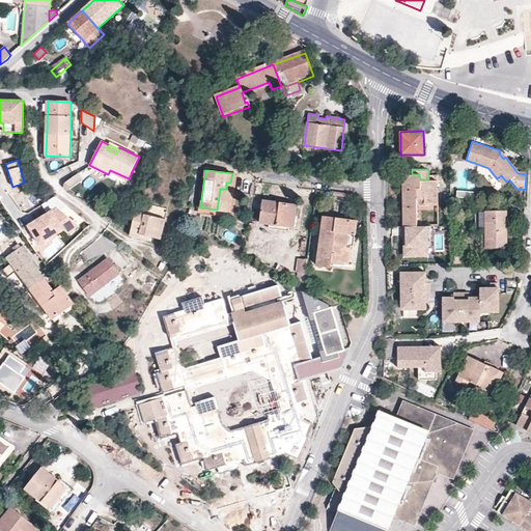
[(437,179),(428,179),(420,179),(419,174),(412,174),(402,174),(403,225),(404,225),(417,225),(417,204),(436,204),(437,179)]
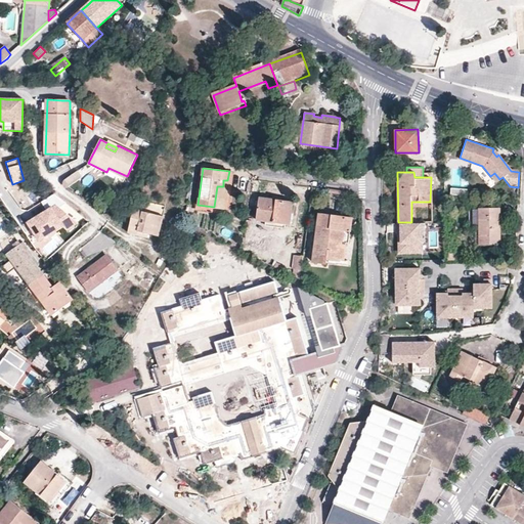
[(69,188),(83,179),(78,173),(64,182),(69,188)]
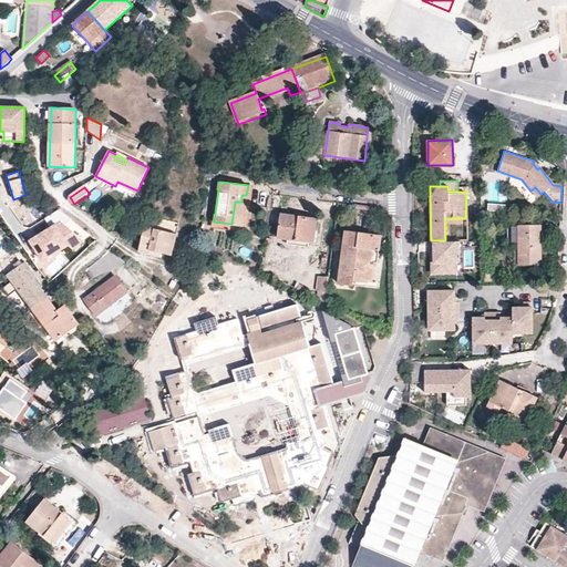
[(540,194),(535,187),(531,191),(536,197),(540,194)]
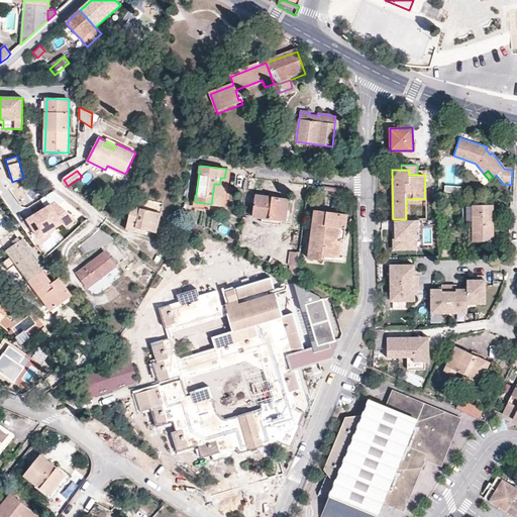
[(284,221),(288,199),(255,196),(252,216),(284,221)]
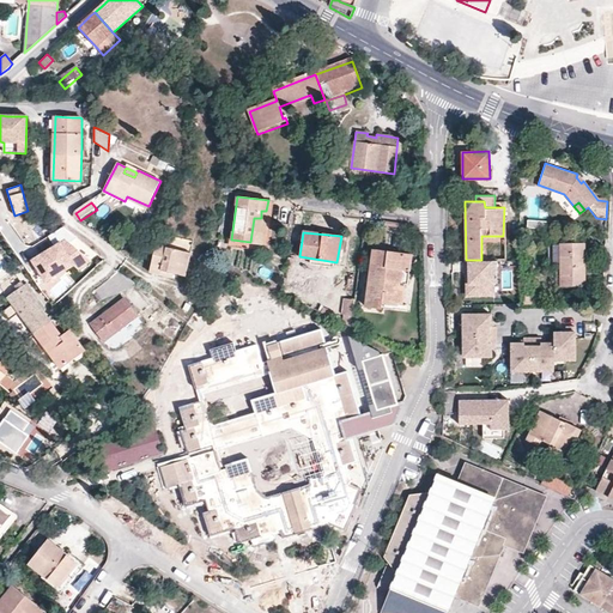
[(168,236),(157,241),(150,273),(173,278),(174,274),(186,277),(194,242),(168,236)]
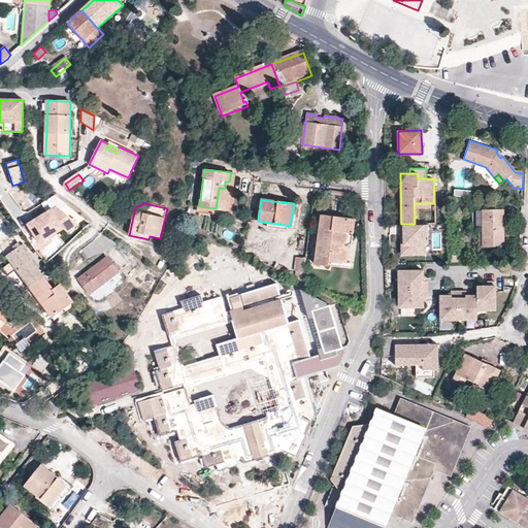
[(56,205),(26,224),(39,245),(63,229),(67,232),(77,224),(56,205)]
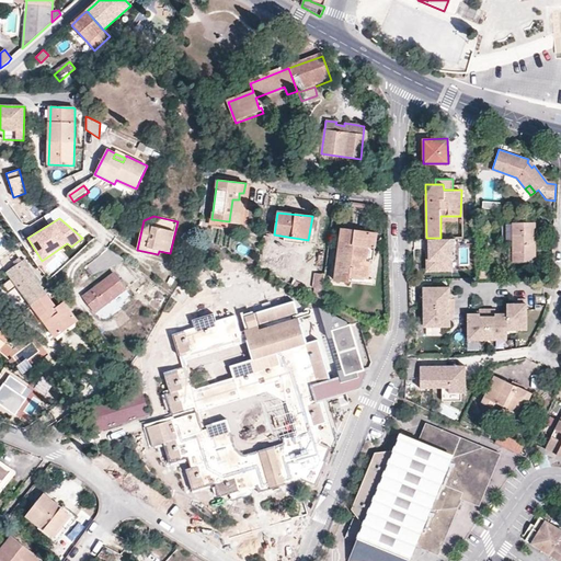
[(536,221),(513,222),(512,222),(512,241),(513,261),(536,261),(536,221)]
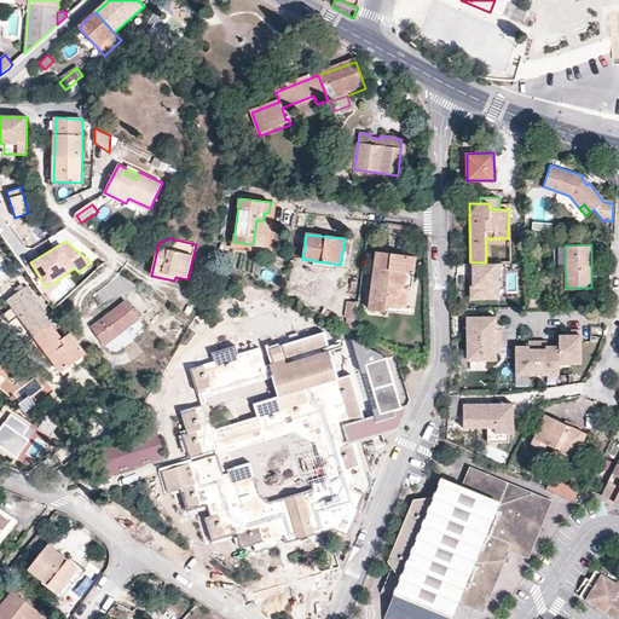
[(554,267),(565,266),(565,246),(554,246),(554,267)]
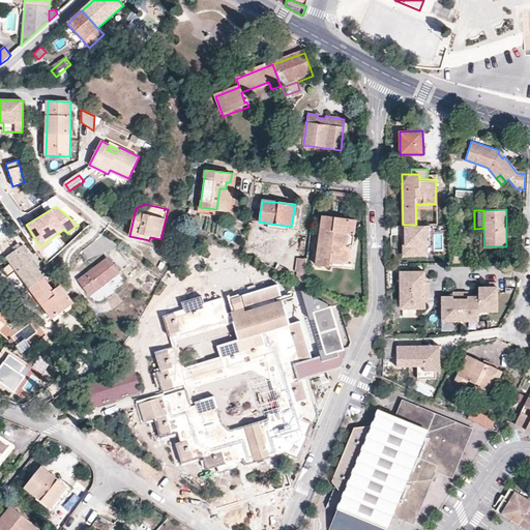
[(352,246),(355,221),(323,216),(317,264),(329,265),(330,261),(347,263),(349,246),(352,246)]
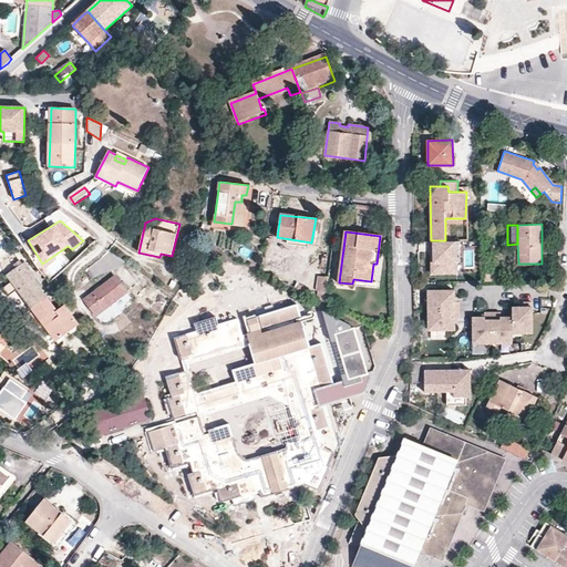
[(461,270),(460,239),(445,240),(432,240),(433,271),(461,270)]
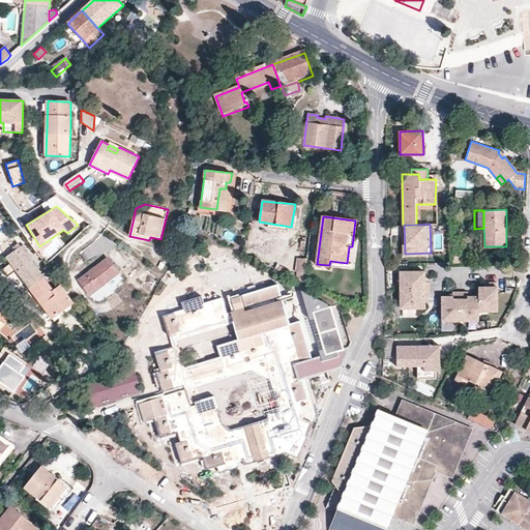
[(459,254),(458,240),(453,240),(453,262),(463,262),(463,253),(459,254)]
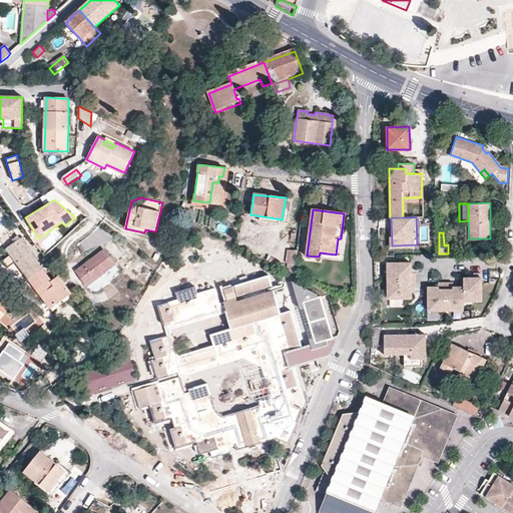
[(29,280),(42,269),(20,239),(15,243),(6,249),(11,255),(16,263),(29,280)]
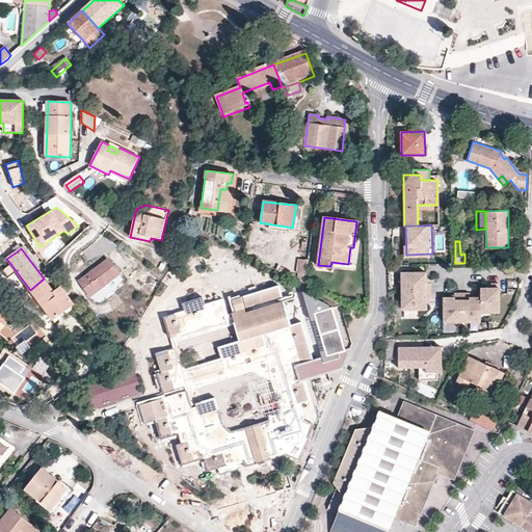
[(304,287),(308,260),(298,258),(297,271),(298,271),(297,284),(304,287)]
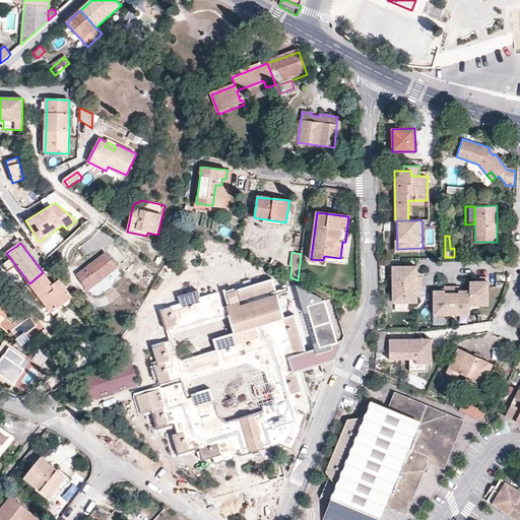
[(116,268),(105,254),(77,275),(88,289),(116,268)]
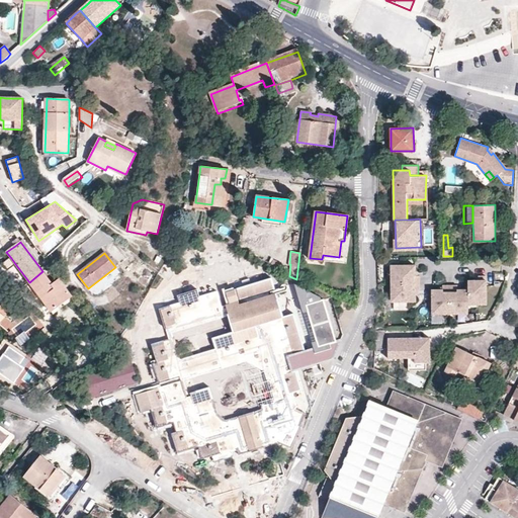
[(271,263),(286,266),(289,256),(274,253),(271,263)]
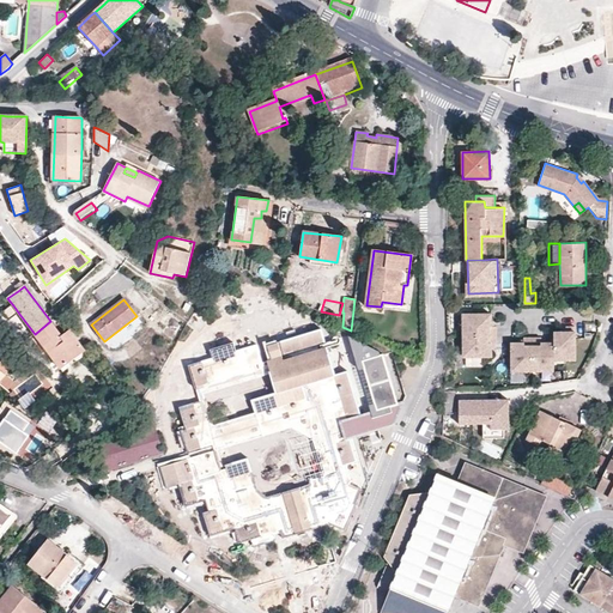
[(19,314),(13,305),(2,313),(10,321),(19,314)]
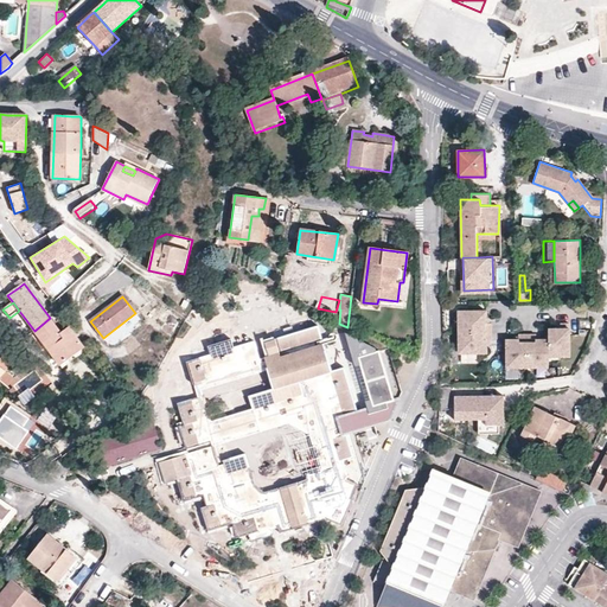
[(459,311),(459,352),(486,352),(486,340),(492,340),(492,323),(486,323),(486,311),(459,311)]
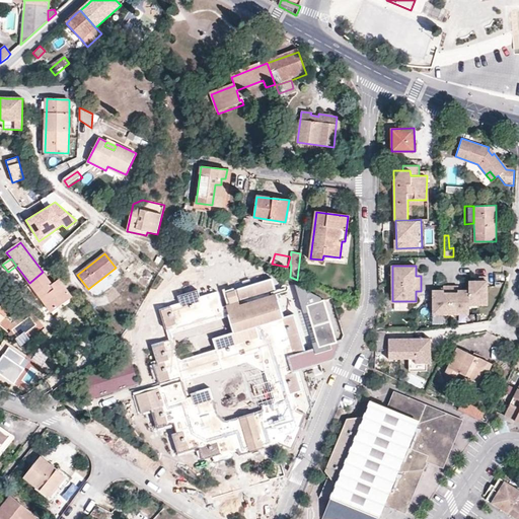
[(59,280),(53,285),(43,272),(29,283),(52,313),(72,297),(69,293),(59,280)]
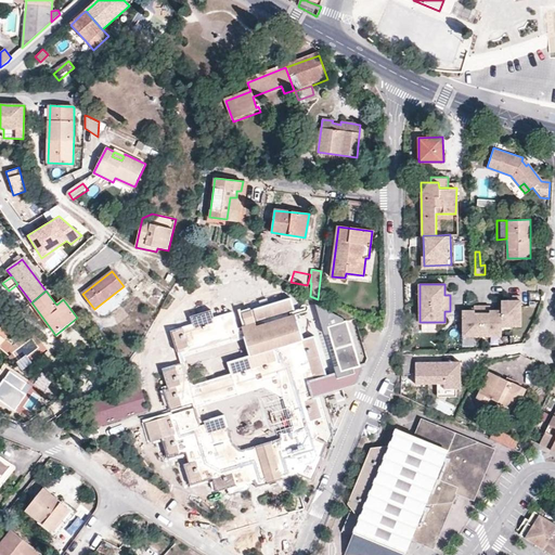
[(474,311),(463,311),(463,336),(501,336),(501,326),(520,326),(520,297),(512,297),(512,301),(501,301),(501,311),(489,311),(489,307),(474,307),(474,311)]
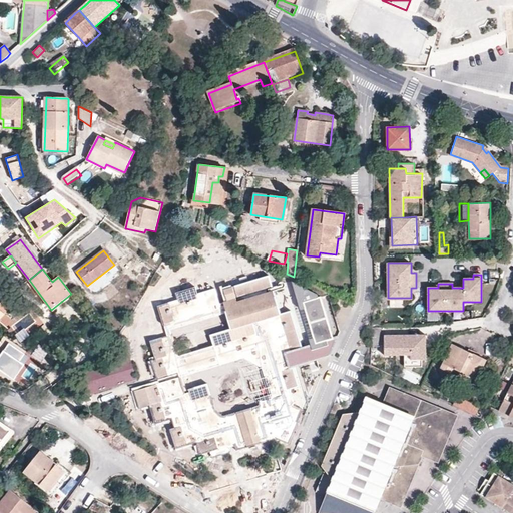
[(232,287),(236,298),(239,308),(275,298),(268,276),(232,287)]
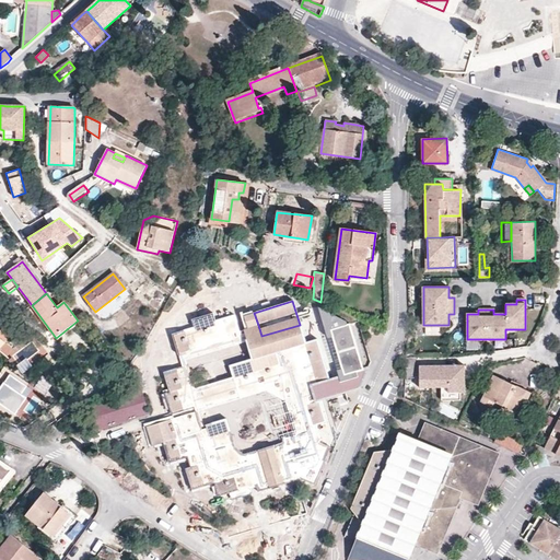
[(340,382),(345,380),(324,310),(317,306),(338,376),(340,382)]
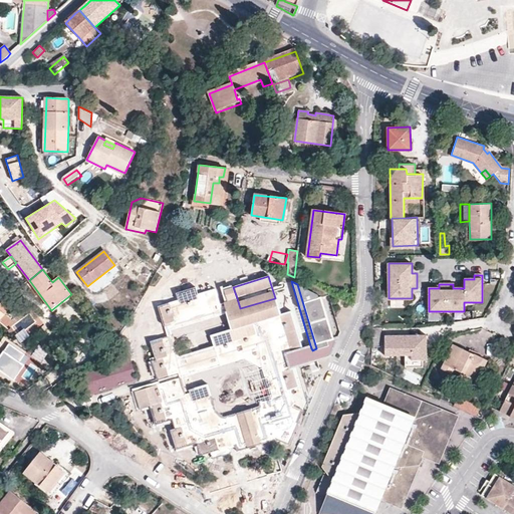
[(297,284),(316,348),(327,345),(326,341),(333,339),(320,296),(317,297),(317,294),(297,284)]
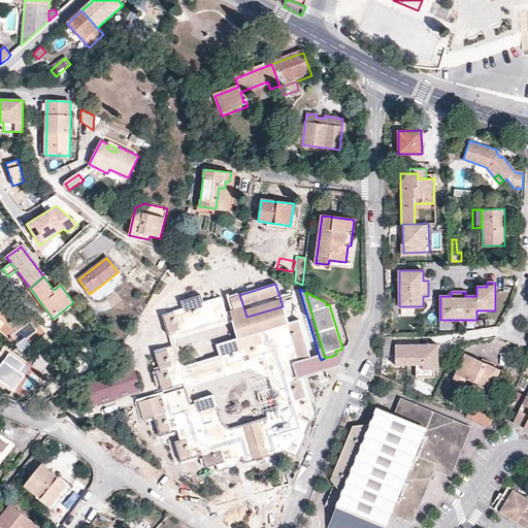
[(162,316),(167,333),(189,327),(188,322),(206,317),(206,321),(225,316),(224,312),(220,298),(202,303),(200,295),(182,300),(184,308),(162,316)]
